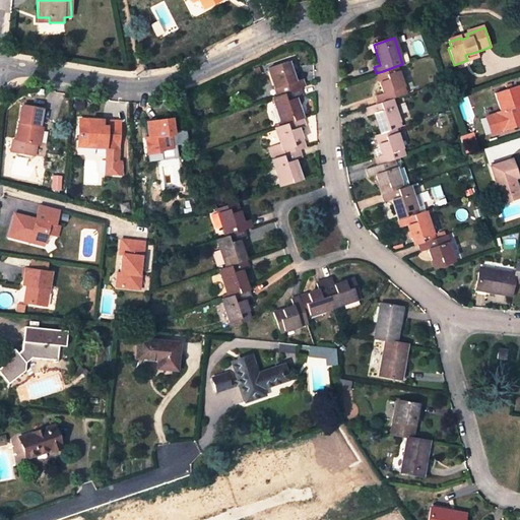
[(467,60),(477,57),(476,52),(465,55),(467,60)]
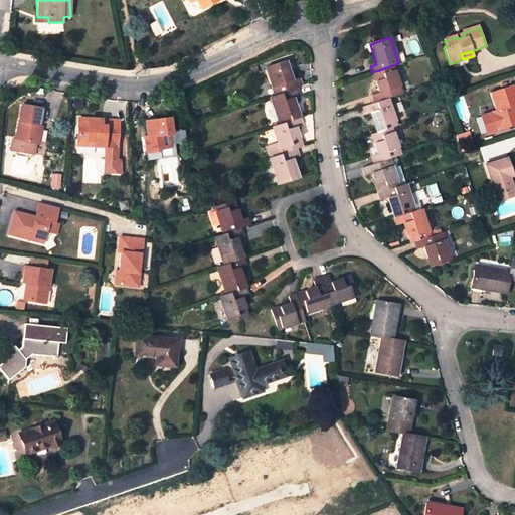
[(264,64),(274,96),(297,89),(302,87),(299,78),(292,80),(285,57),(264,64)]
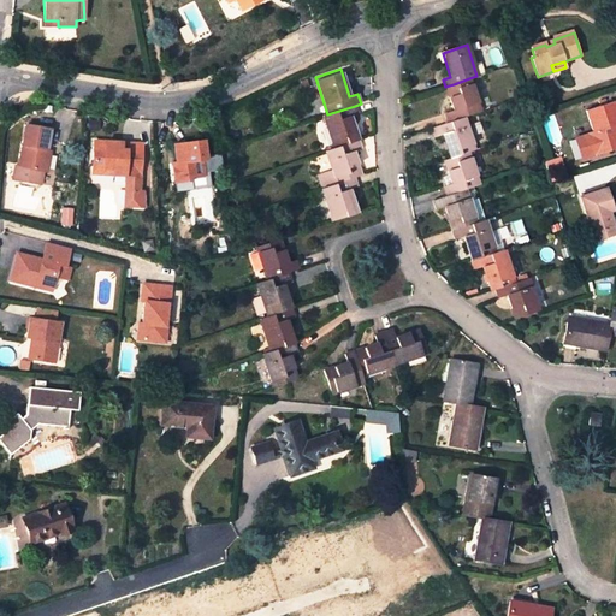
[(480,112),(469,78),(454,84),(445,87),(454,111),(445,114),(449,123),(463,118),(480,112)]
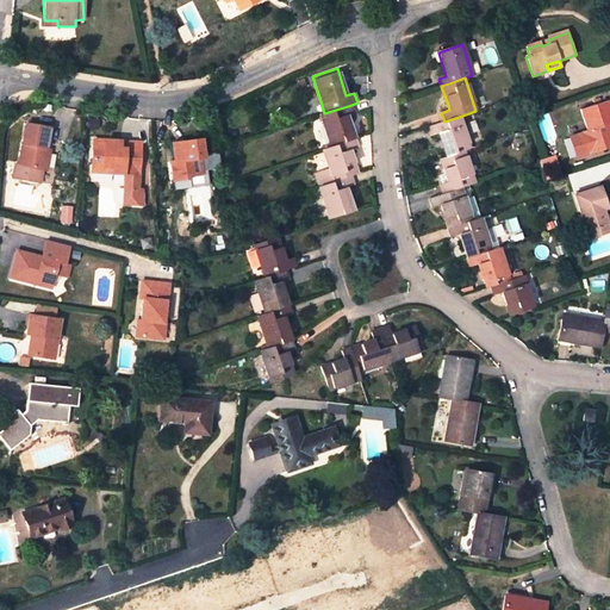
[(608,145),(609,143),(609,103),(601,105),(599,100),(593,103),(595,107),(582,111),(587,132),(584,134),(584,135),(572,138),(577,156),(589,153),(590,154),(608,148),(608,145)]
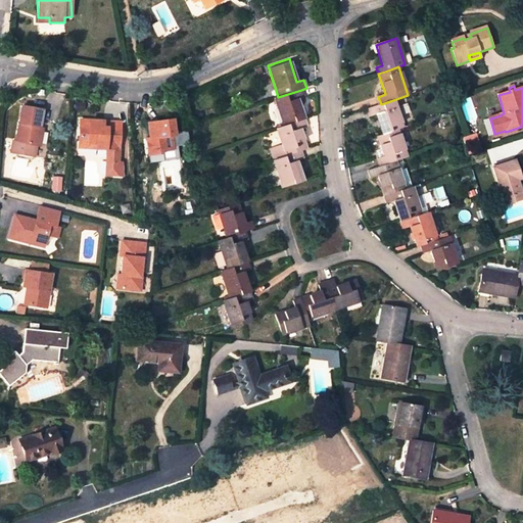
[(274,99),(283,127),(303,120),(297,100),(303,97),(301,90),(278,97),(274,99)]
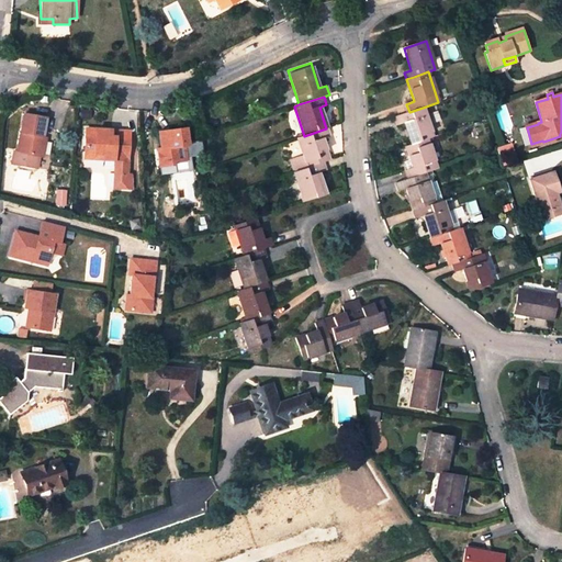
[(411,145),(427,139),(433,138),(423,108),(409,112),(394,116),(396,126),(404,124),(411,145)]
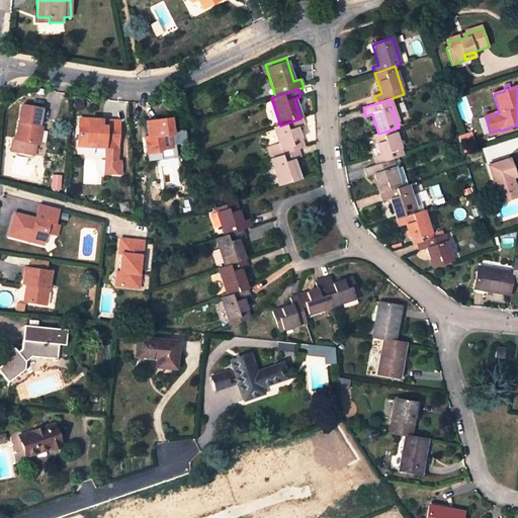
[(38,126),(41,109),(23,106),(16,141),(14,140),(12,151),(30,154),(32,144),(36,126),(38,126)]
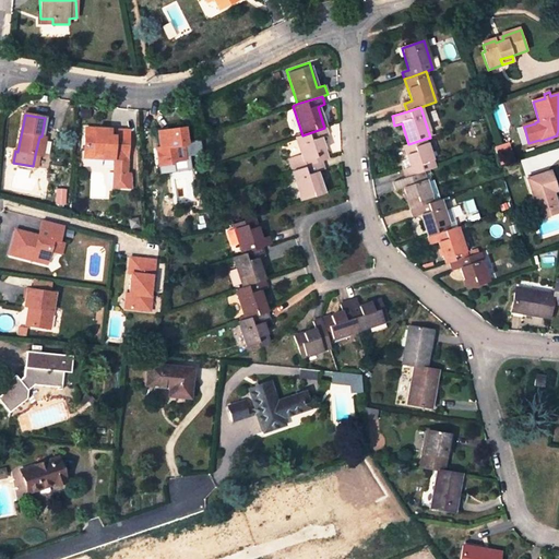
[(295,171),(305,168),(322,163),(328,161),(320,138),(328,135),(324,128),(302,135),(295,138),(301,156),(292,159),(295,171)]
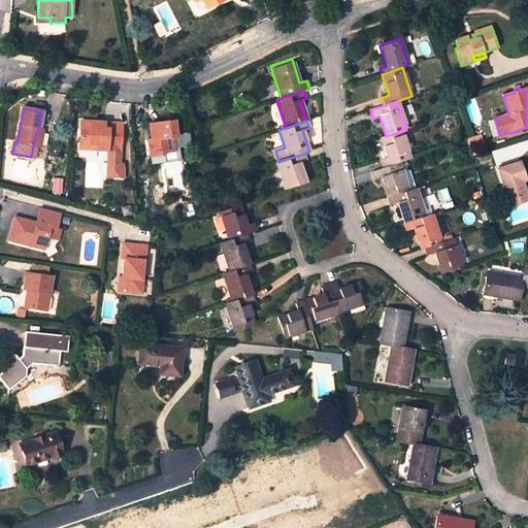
[(81,122),(79,153),(97,154),(97,151),(108,151),(108,161),(116,168),(114,177),(124,177),(124,164),(120,164),(121,127),(110,127),(110,130),(103,129),(104,123),(81,122)]
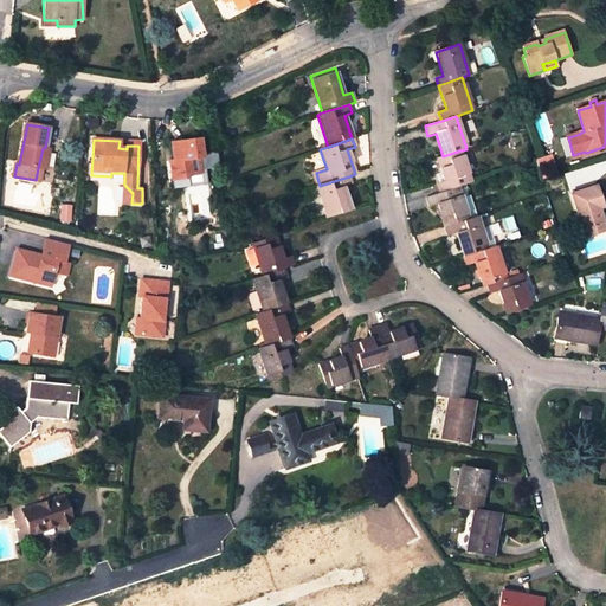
[(200,140),(173,143),(175,161),(171,162),(173,179),(201,175),(199,159),(204,158),(200,140)]
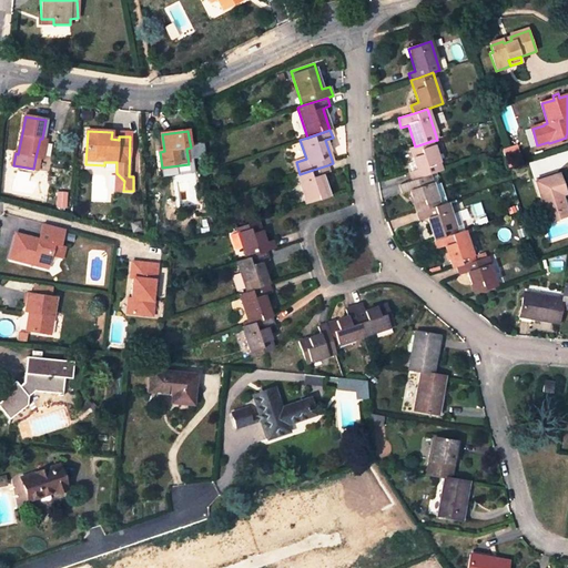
[(40,139),(36,158),(42,159),(46,140),(42,139),(40,139)]
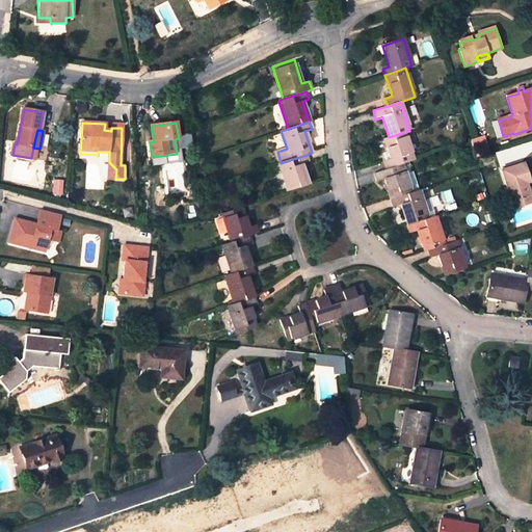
[(382,139),(390,160),(383,161),(387,169),(390,168),(402,164),(414,160),(404,132),(389,137),(382,139)]
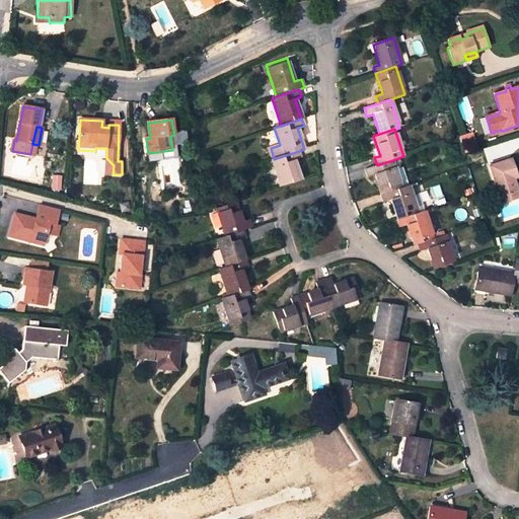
[(272,160),(281,187),(301,179),(294,160),(301,158),(299,151),(283,156),(274,159),(272,160)]
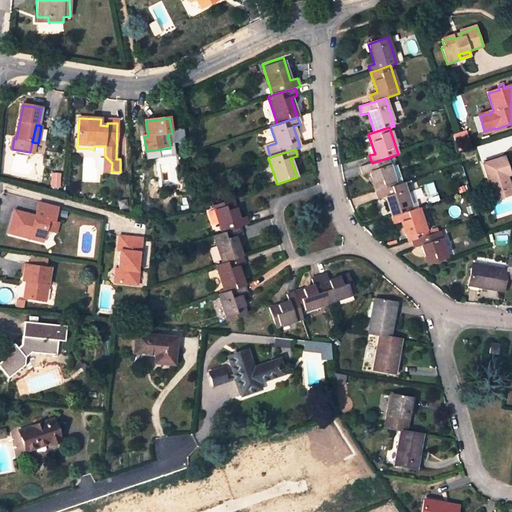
[(370,172),(377,191),(396,185),(389,165),(387,158),(375,162),(372,163),(366,165),(360,167),(363,174),(370,172)]
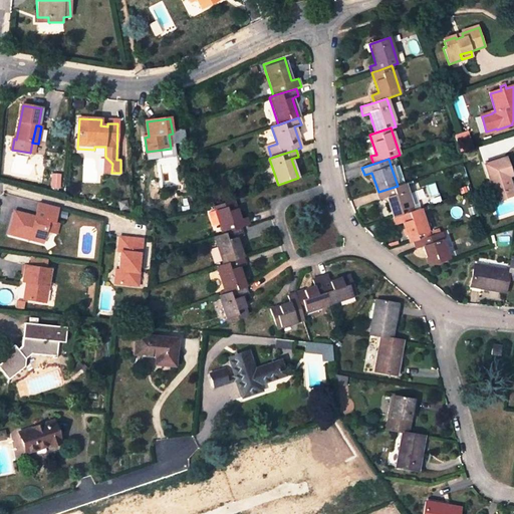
[(485,166),(491,187),(488,188),(492,199),(495,197),(497,202),(513,197),(508,178),(511,177),(506,160),(485,166)]
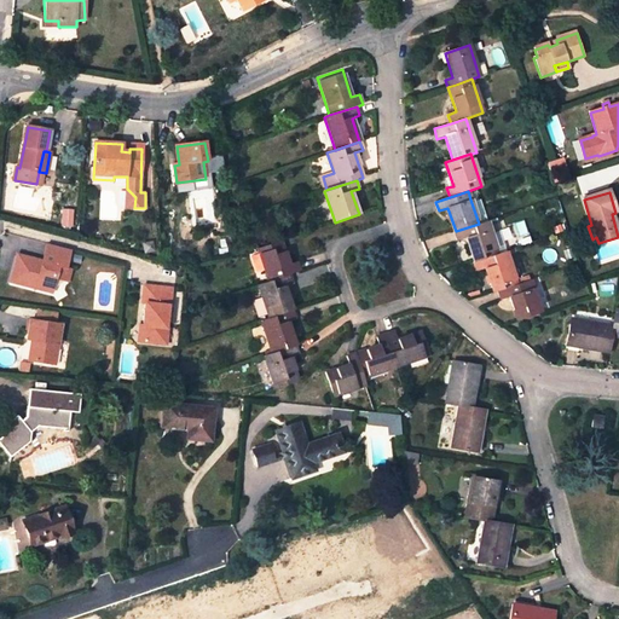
[(470,200),(479,224),(482,223),(486,221),(479,197),(470,200)]
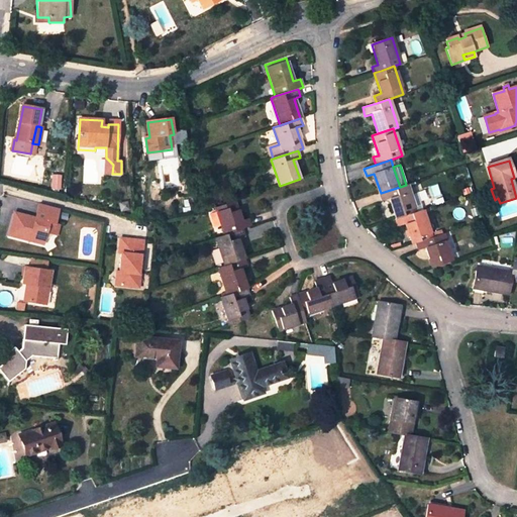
[(415,213),(406,185),(403,186),(400,187),(381,193),(383,201),(389,199),(396,219),(397,219),(415,213)]
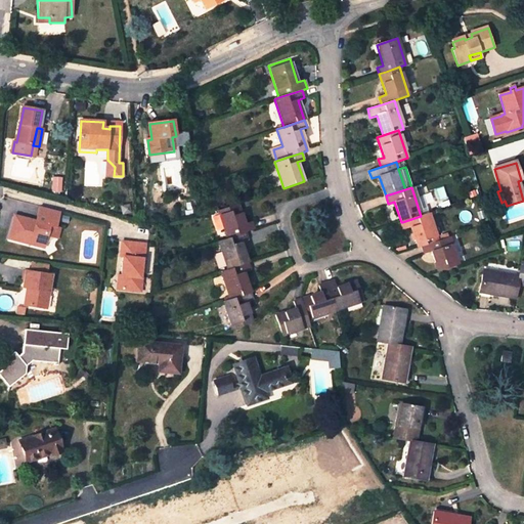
[(218,211),(226,238),(229,237),(246,232),(249,231),(253,230),(251,222),(244,224),(237,204),(218,211)]
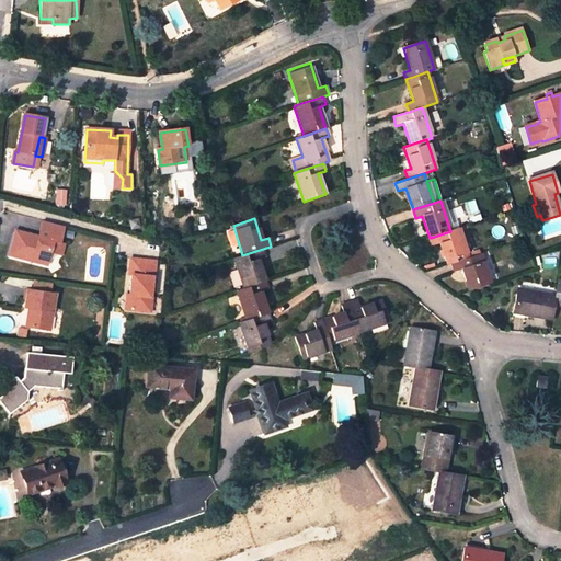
[(41,221),(36,238),(14,231),(8,256),(45,266),(52,242),(58,243),(63,227),(41,221)]
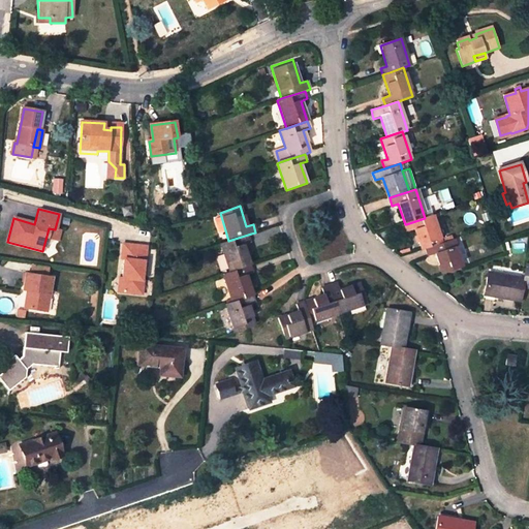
[(414,229),(422,250),(427,249),(441,244),(432,215),(425,218),(406,224),(405,224),(407,231),(414,229)]
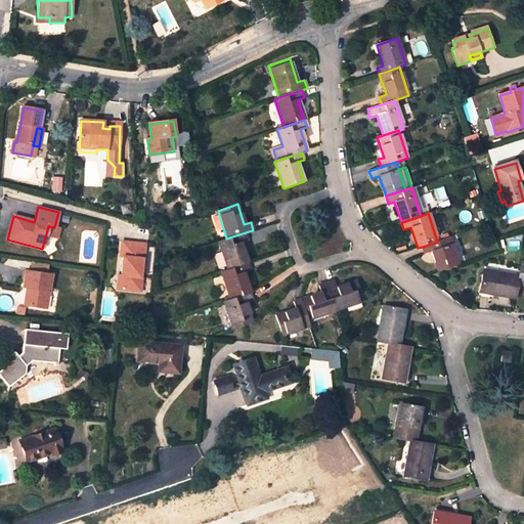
[(247,263),(241,243),(248,239),(246,232),(229,237),(226,238),(218,242),(227,269),(247,263)]
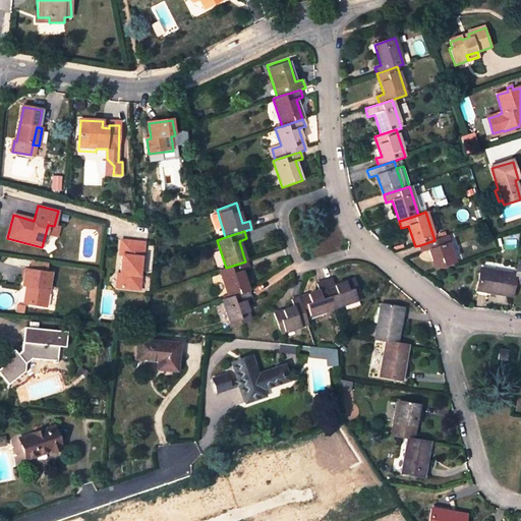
[(429,249),(436,270),(456,264),(447,236),(435,240),(420,245),(422,251),(429,249)]
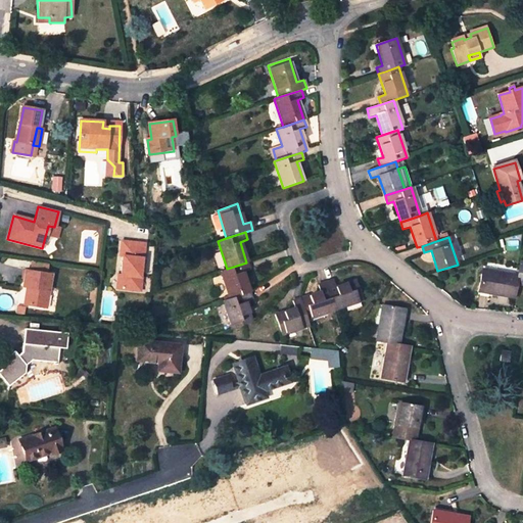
[(143,259),(145,244),(122,242),(121,253),(123,256),(121,276),(117,278),(116,286),(120,289),(139,291),(140,278),(141,278),(142,258),(143,259)]
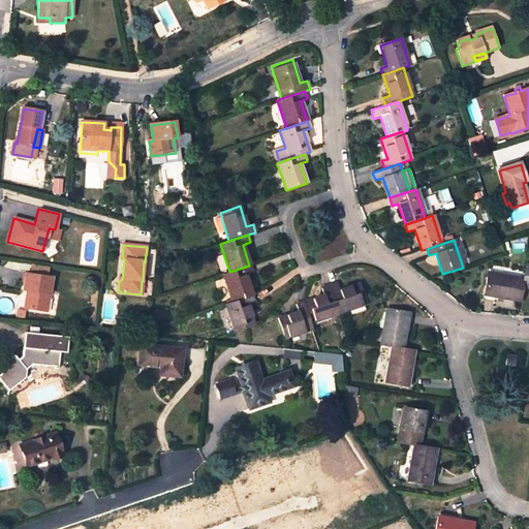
[(31,265),(29,275),(45,278),(48,267),(31,265)]
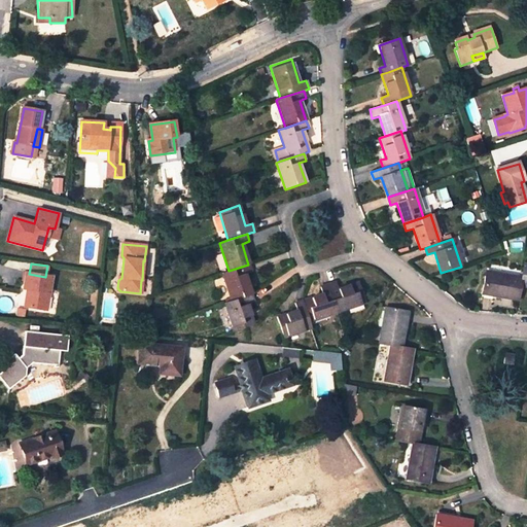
[(248,265),(229,271),(221,273),(232,302),(251,294),(244,274),(250,272),(248,265)]
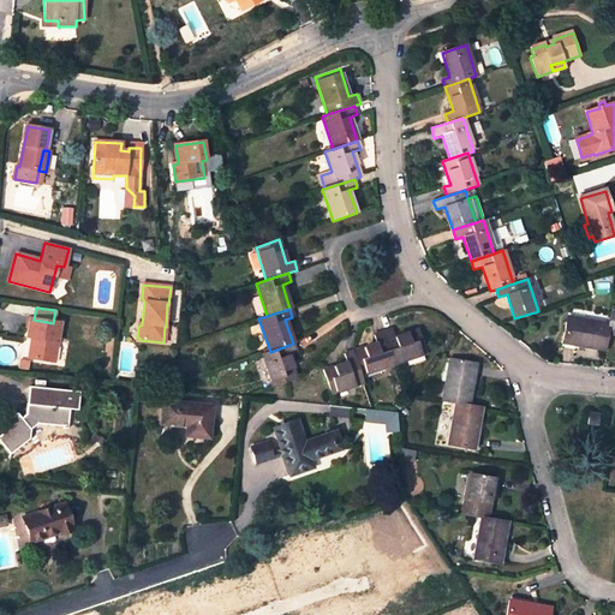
[(609,324),(567,317),(562,342),(604,351),(608,334),(608,329),(609,324)]
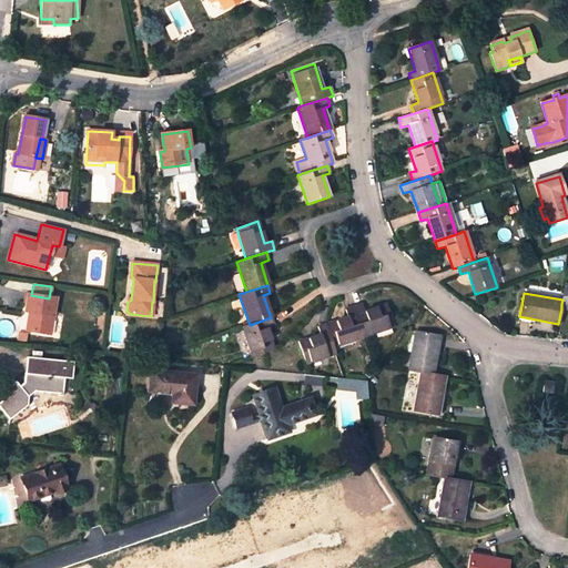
[(31,295),(27,294),(23,313),(30,313),(27,332),(48,335),(53,298),(49,298),(31,295)]
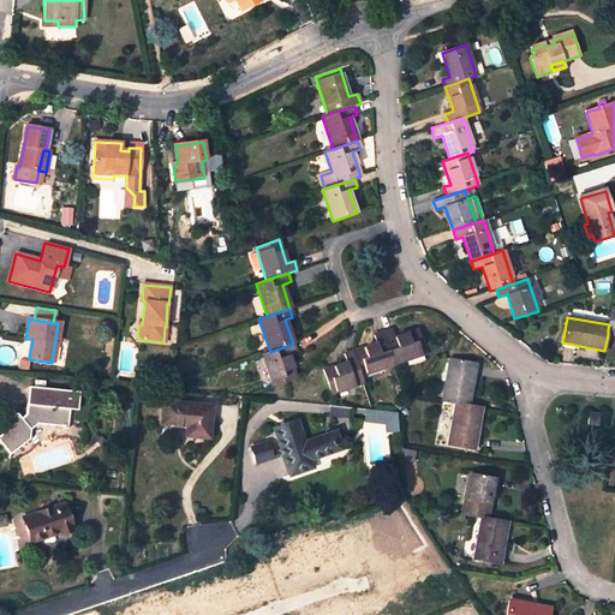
[(416,332),(393,339),(390,329),(382,332),(393,365),(424,354),(416,332)]
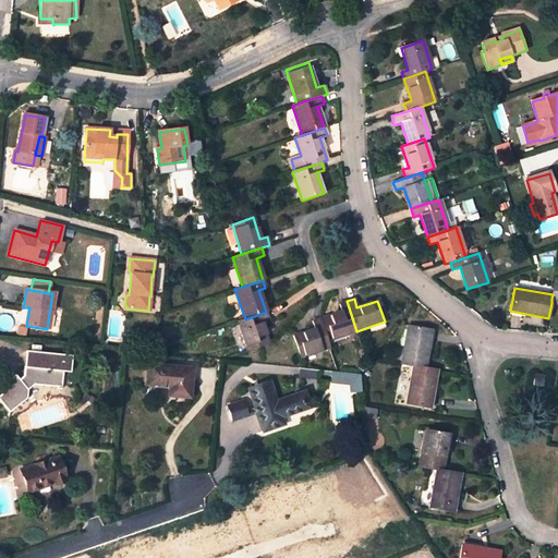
[(327,341),(356,331),(347,301),(339,304),(342,312),(320,318),(327,341)]
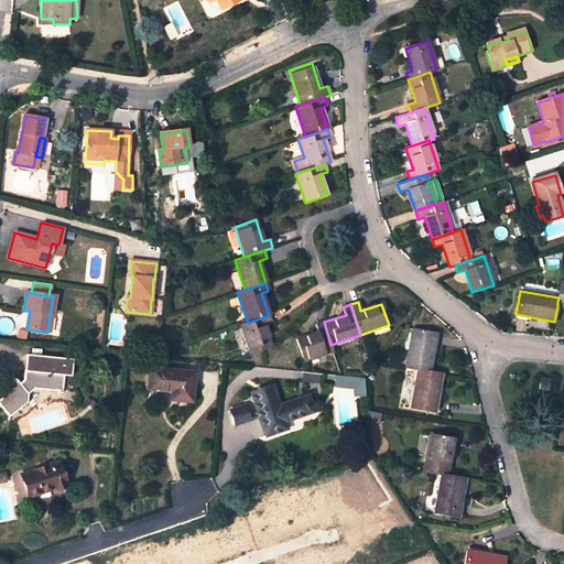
[(240,325),(250,355),(272,347),(264,325),(271,324),(269,315),(248,323),(240,325)]
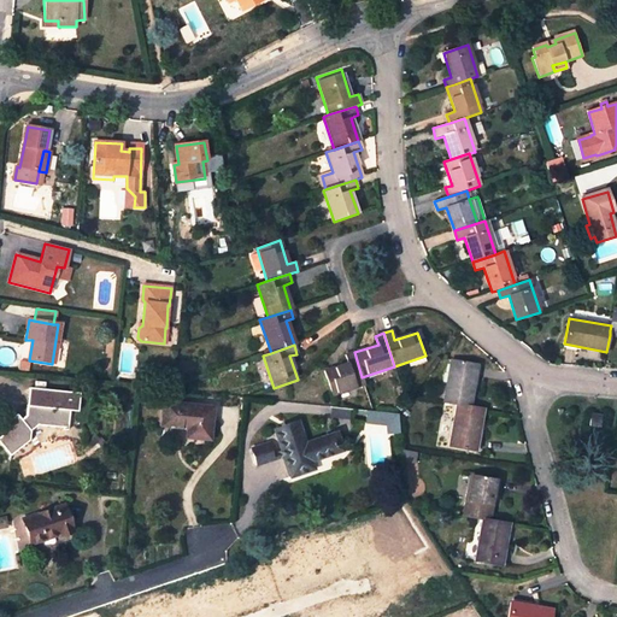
[(347,363),(324,371),(331,395),(365,385),(362,377),(354,352),(345,356),(347,363)]
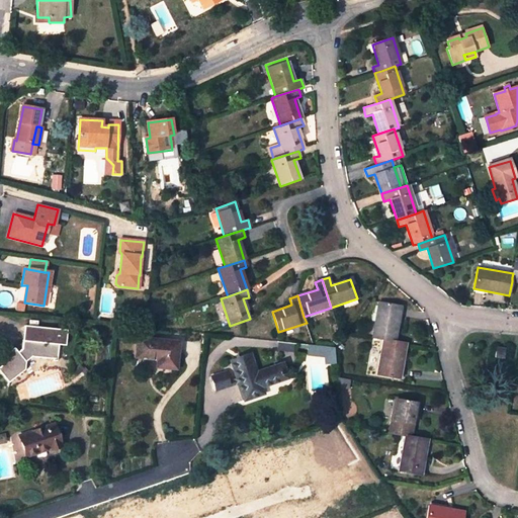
[(378,304),(372,338),(376,339),(383,340),(394,342),(401,308),(378,304)]
